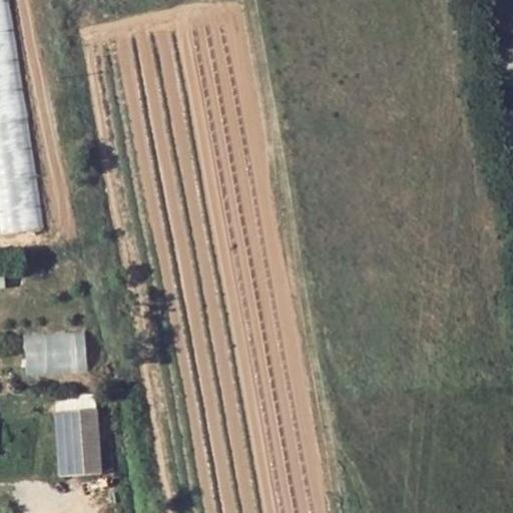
[(8,0),(0,0),(0,191),(6,229),(43,224),(8,0)]
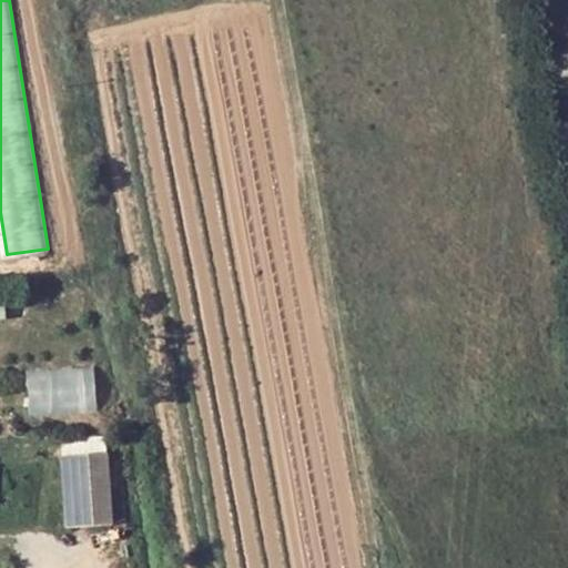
[(567,91),(567,44),(541,50),(550,94),(567,91)]
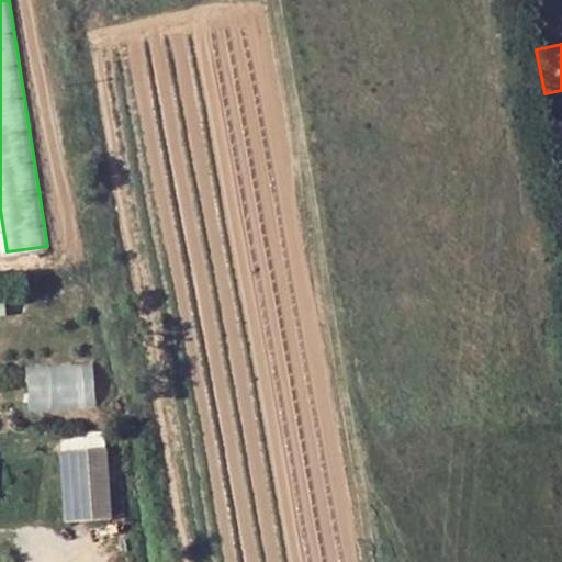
[(96,405),(92,361),(25,366),(27,409),(96,405)]
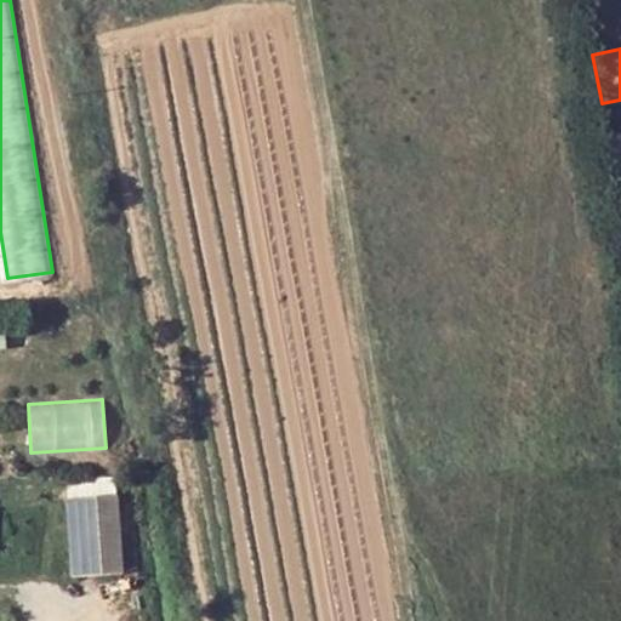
[(63,495),(68,576),(123,573),(118,491),(63,495)]
